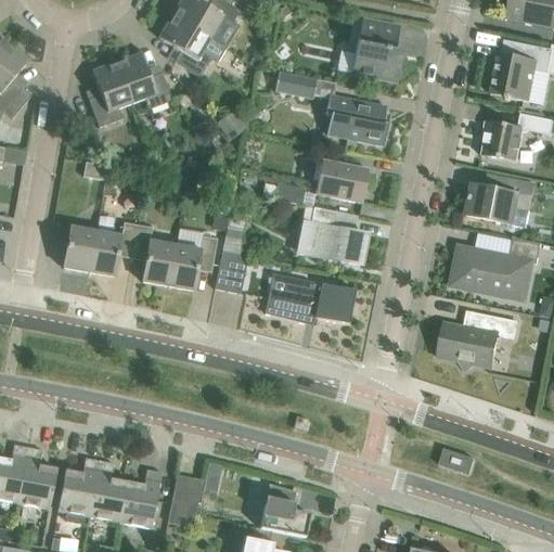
[(179,9),(175,15),(210,37),(224,46),(231,33),(228,30),(241,10),(224,0),(211,0),(208,5),(201,1),(198,0),(181,0),(177,8),(179,9)]
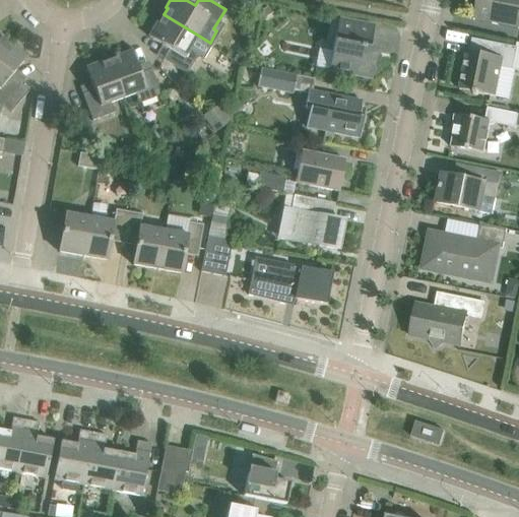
[(477,0),(474,17),(475,17),(476,15),(518,23),(518,0),(477,0)]
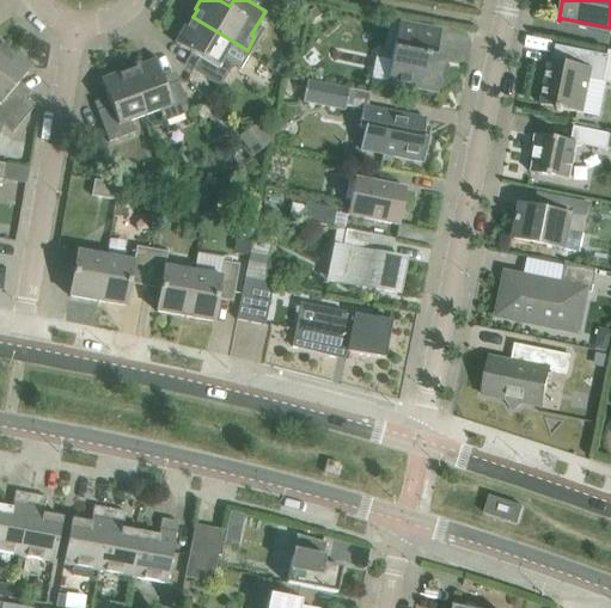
[(319,4),(306,12),(312,22),(325,13),(319,4)]
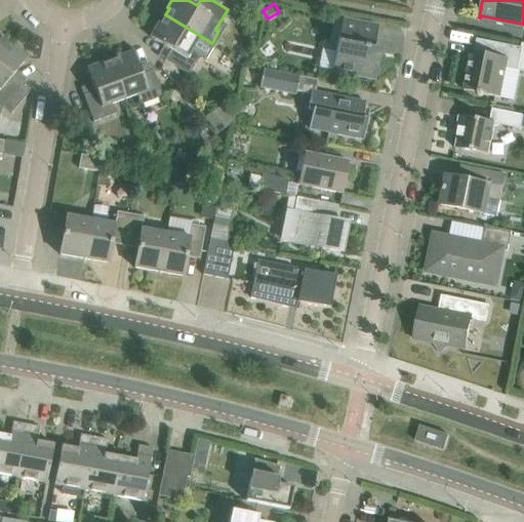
[(212,43),(199,35),(165,14),(161,22),(160,19),(151,35),(171,47),(165,57),(190,72),(201,53),(206,56),(214,44),(212,43)]
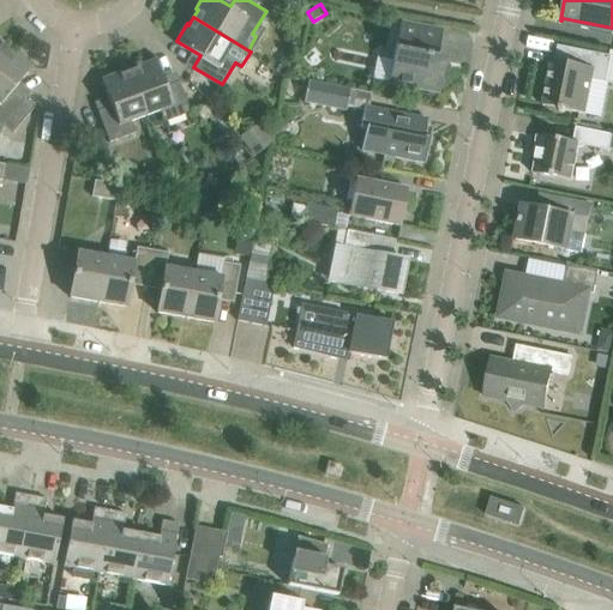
[(443,28),(401,19),(389,79),(440,90),(448,56),(438,55),(443,28)]
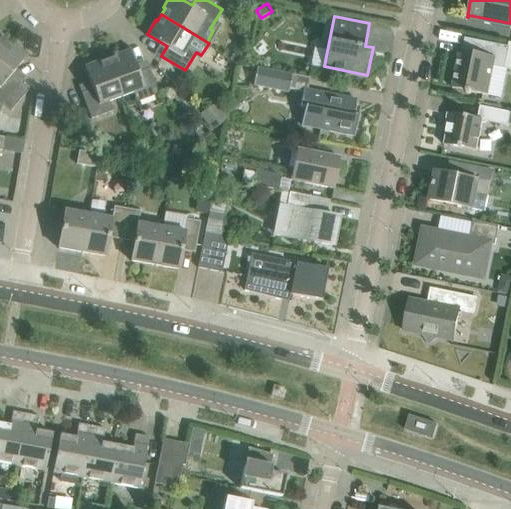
[(460,51),(453,85),(468,88),(467,91),(471,91),(472,89),(488,93),(494,64),(509,67),(510,67),(510,40),(509,44),(475,37),(472,49),(463,48),(462,52),(460,51)]
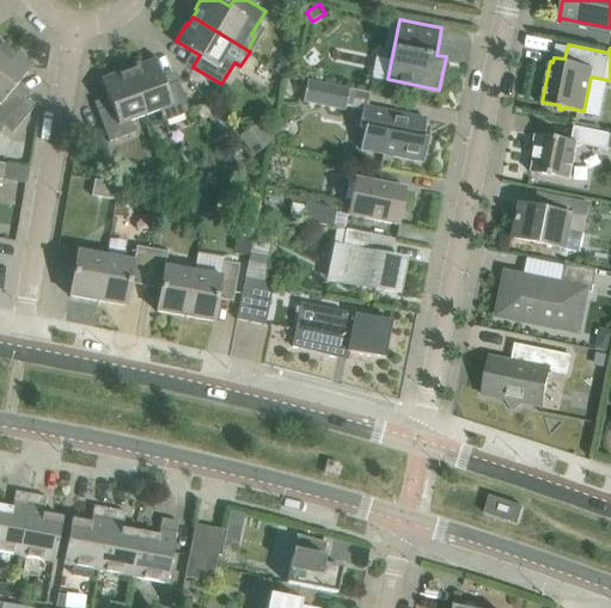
[(8,48),(0,59),(0,117),(13,129),(25,116),(35,104),(14,86),(32,65),(17,51),(16,54),(8,48)]
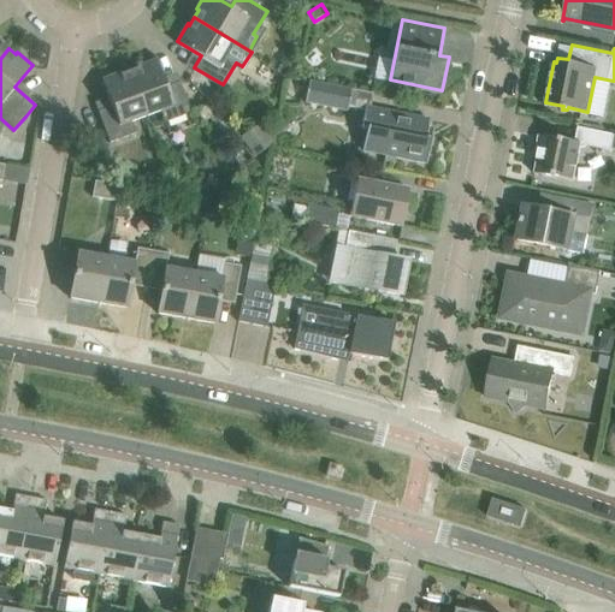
[(139,67),(131,70),(147,113),(161,108),(166,120),(191,111),(181,79),(167,84),(157,58),(139,65),(139,67)]
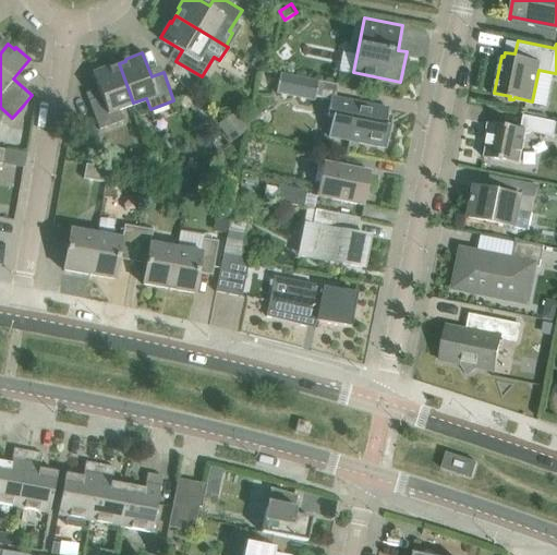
[(119,108),(133,103),(119,63),(111,67),(110,64),(93,70),(101,94),(89,99),(95,113),(100,127),(123,119),(119,108)]
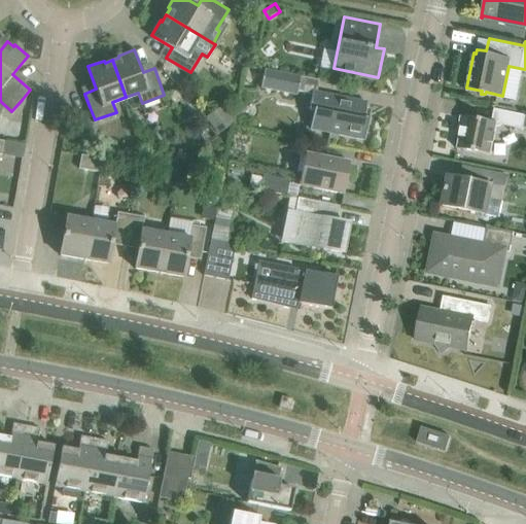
[(265,67),(261,85),(297,93),(302,74),(265,67)]
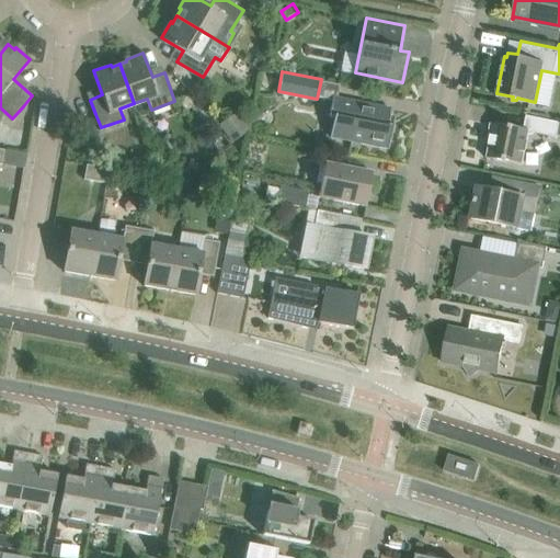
[(190,94),(179,98),(183,111),(197,103),(190,94)]
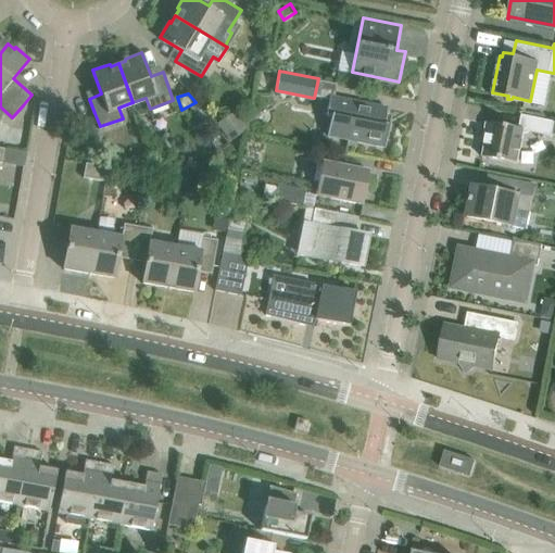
[(385,123),(389,105),(330,95),(326,114),(331,115),(328,134),(348,138),(347,143),(356,146),(357,140),(386,146),(390,124),(385,123)]
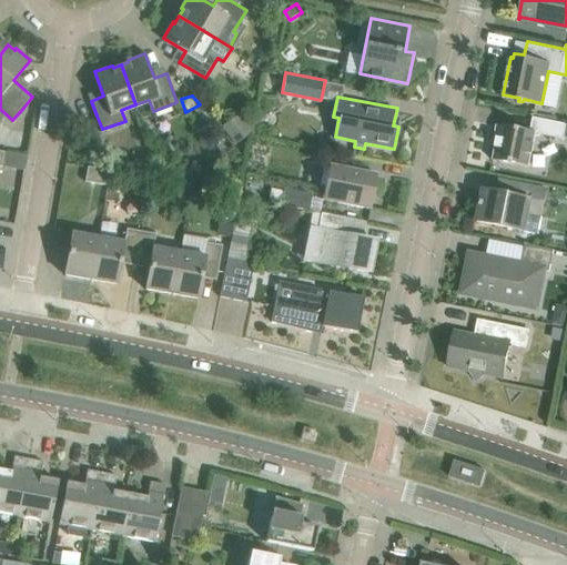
[(200,114),(193,120),(201,130),(208,124),(200,114)]
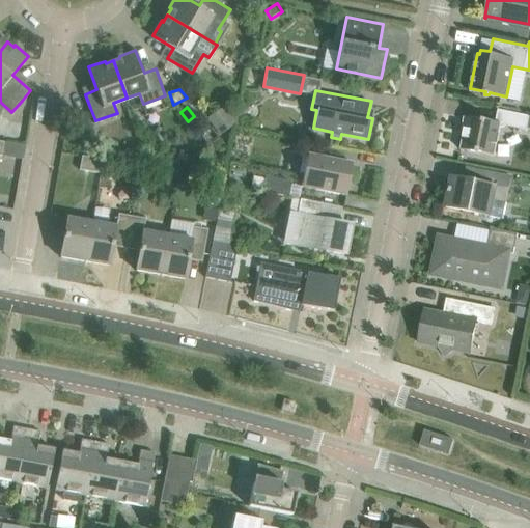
[(502,122),(528,128),(529,120),(529,114),(499,107),(497,120),(483,117),(483,118),(465,114),(463,126),(465,127),(461,147),(480,151),(480,150),(496,154),(502,122)]
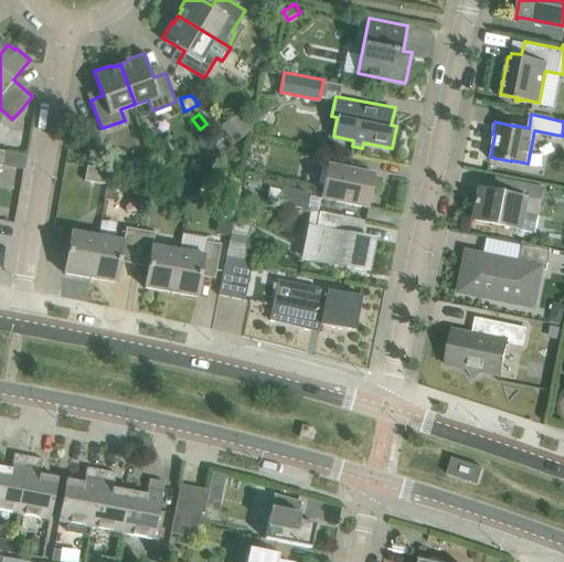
[(242,116),(224,129),(234,142),(252,130),(242,116)]
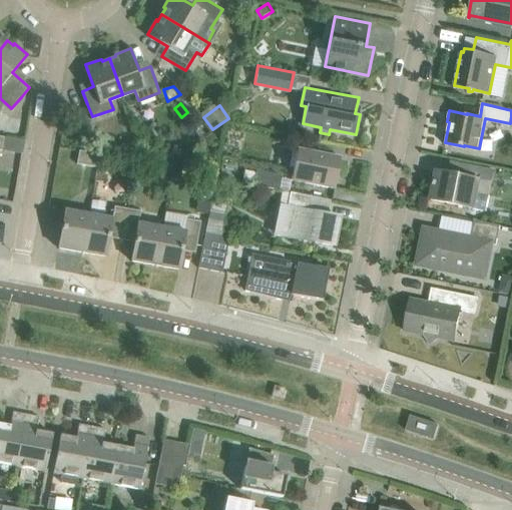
[(168,145),(153,150),(157,161),(174,163),(168,145)]
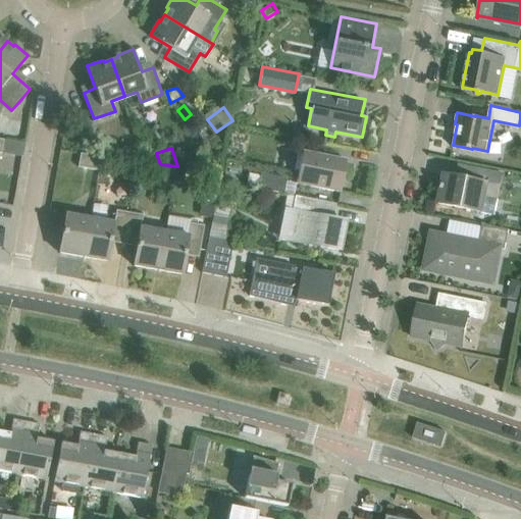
[(297,182),(342,190),(348,158),(303,150),(297,182)]
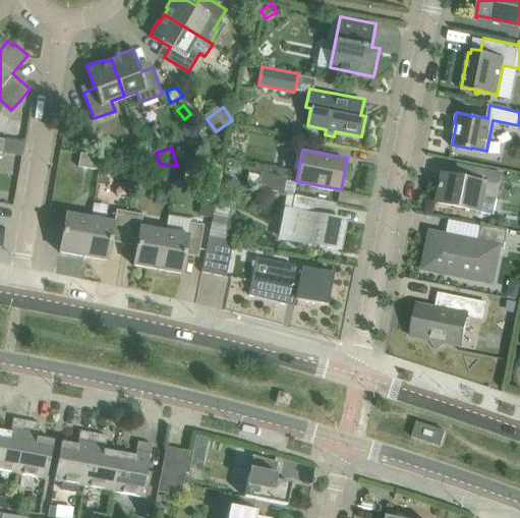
[(106,155),(80,151),(78,163),(78,164),(104,168),(106,155)]
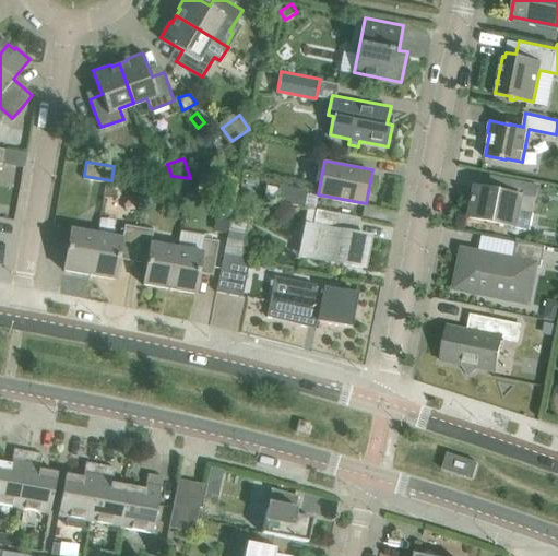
[(476,185),(471,215),(531,227),(539,184),(506,177),(503,190),(489,187),(476,185)]
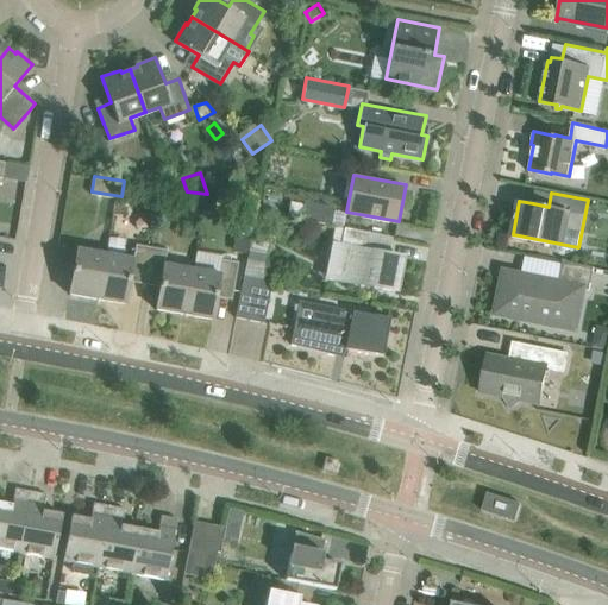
[(336,207),(305,201),(302,218),(332,224),(336,207)]
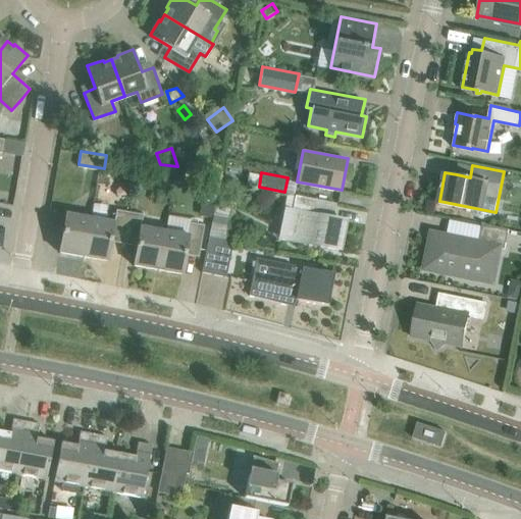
[(333,216),(336,202),(296,194),(293,208),(287,207),(280,237),(340,248),(346,219),(333,216)]
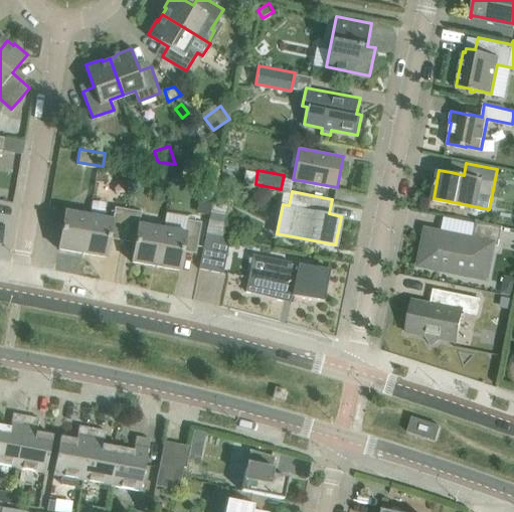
[(207,231),(222,234),(228,203),(213,200),(207,231)]
